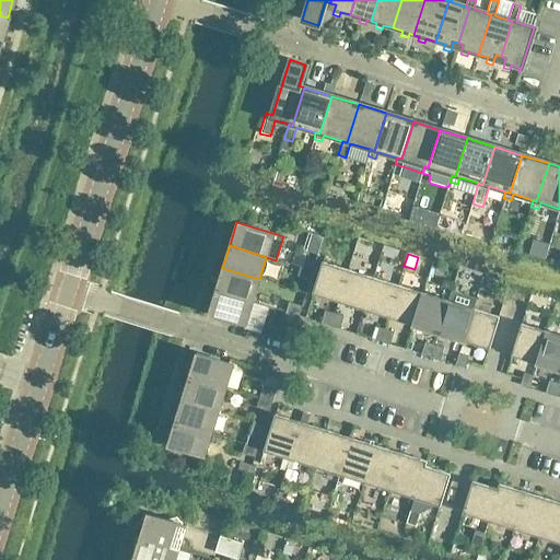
[(313,271),(315,261),(294,255),(291,265),(300,267),(313,271)]
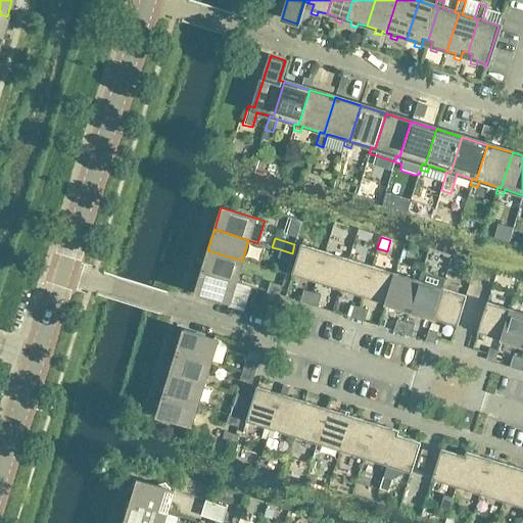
[(316,282),(325,252),(300,245),(291,275),(316,282)]
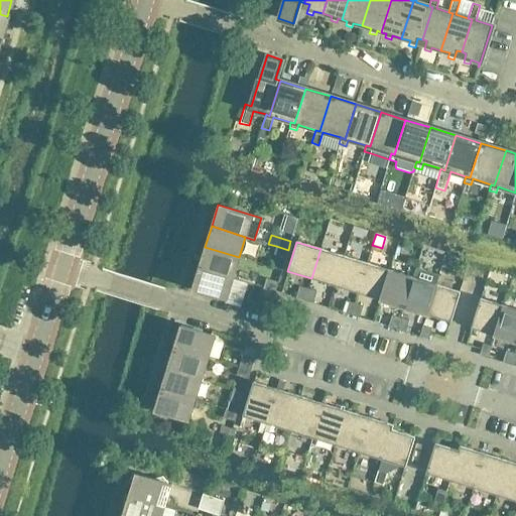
[(285,258),(288,250),(276,246),(273,254),(285,258)]
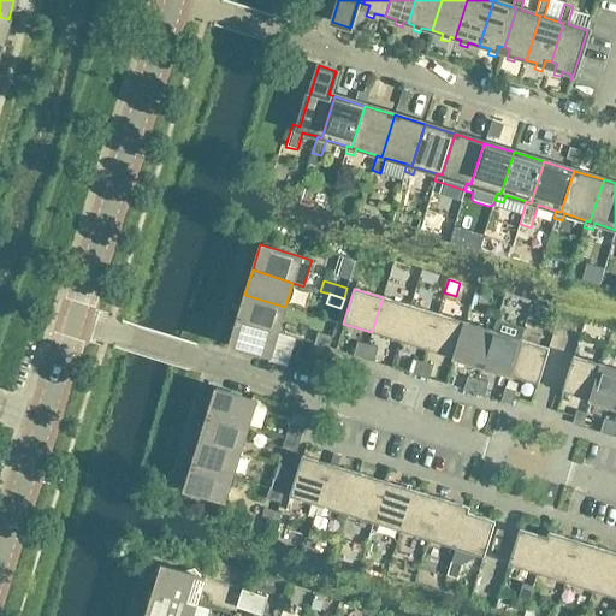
[(277,332),(285,307),(244,295),(237,320),(277,332)]
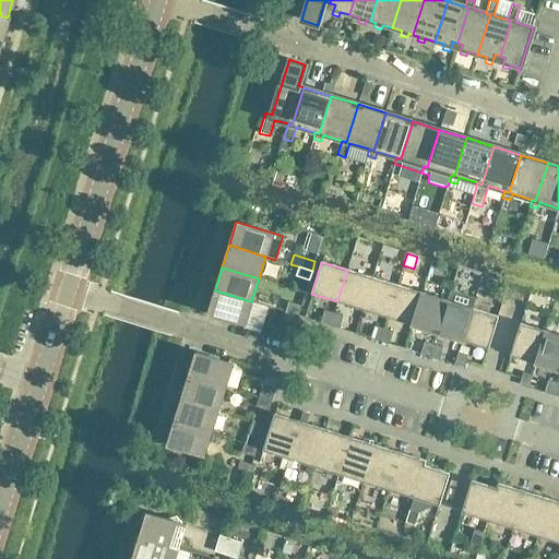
[(361,309),(372,277),(347,270),(337,301),(361,309)]
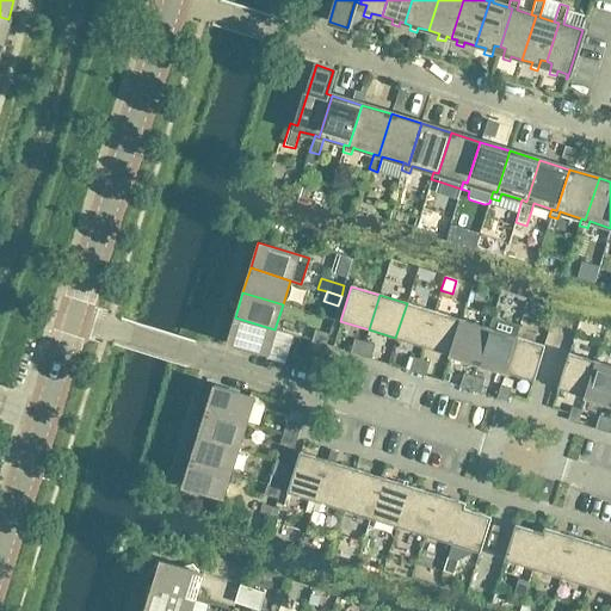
[(423,346),(433,312),(407,303),(395,338),(423,346)]
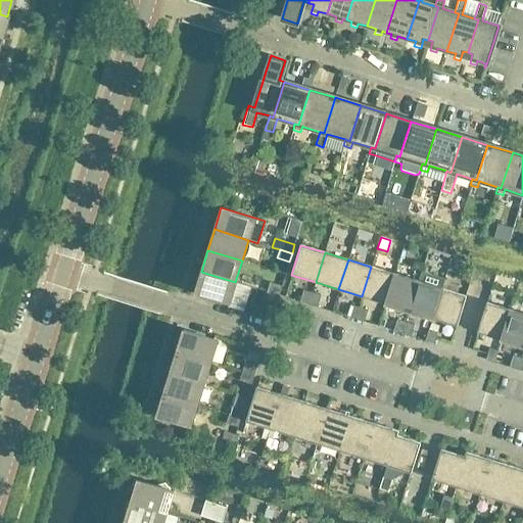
[(385,303),(394,274),(371,267),(362,296),(385,303)]
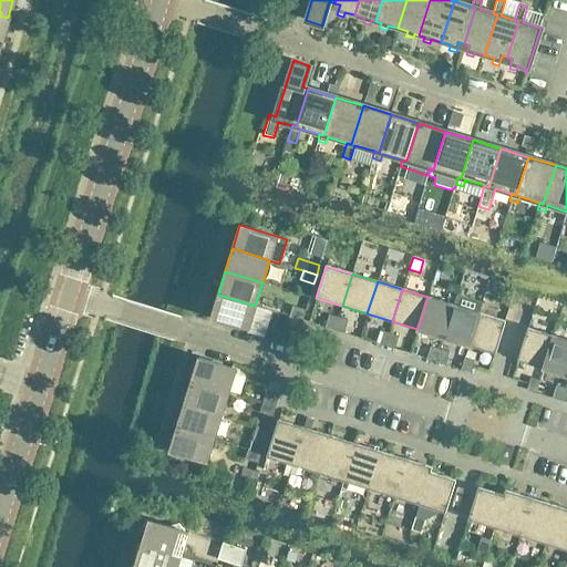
[(248,329),(255,306),(218,295),(210,318),(248,329)]
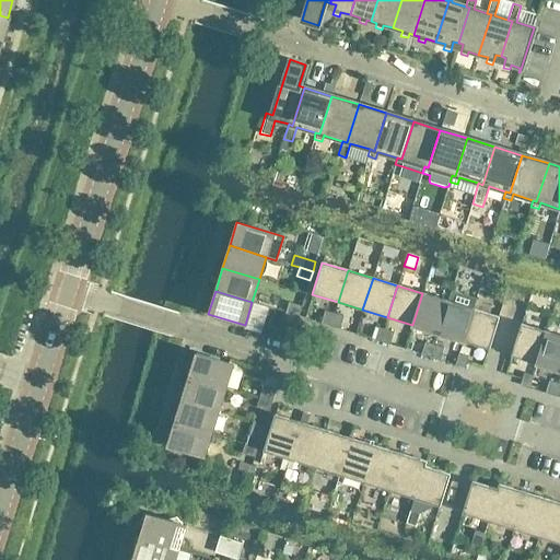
[(438,333),(447,301),(422,293),(412,325),(438,333)]
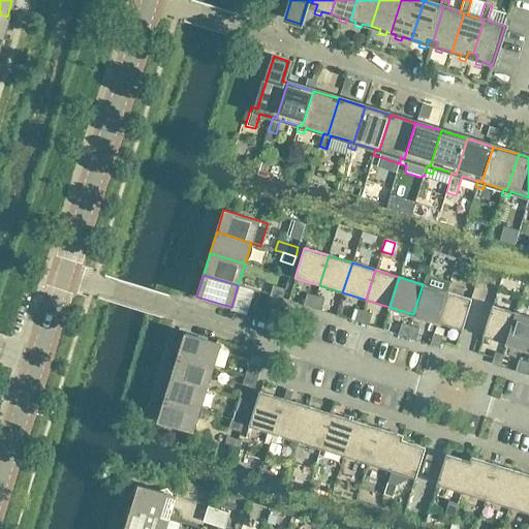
[(437,322),(446,292),(423,284),(413,314),(437,322)]
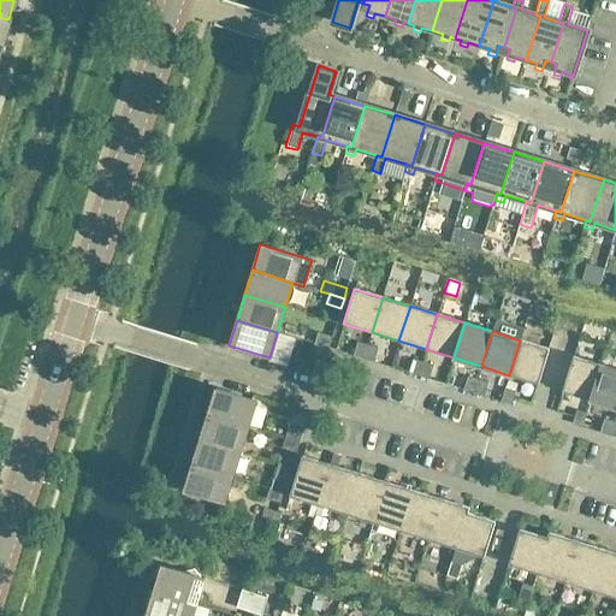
[(329,348),(331,337),(318,333),(314,343),(329,348)]
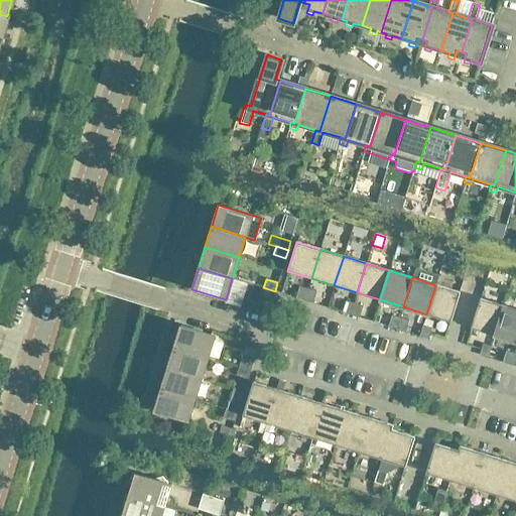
[(450,321),(460,292),(435,285),(426,314),(450,321)]
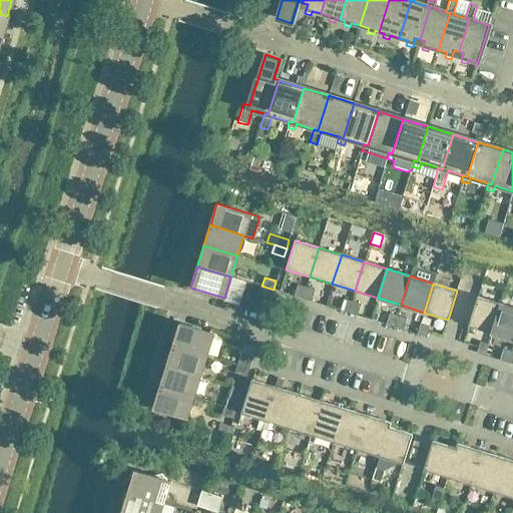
[(302,300),(306,288),(298,285),(294,297),(302,300)]
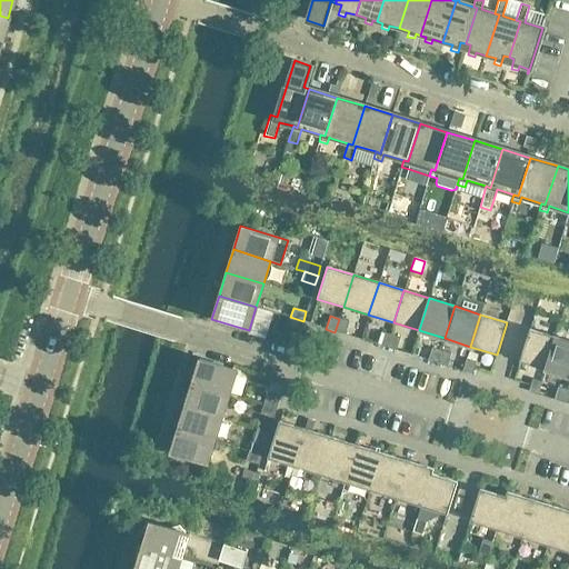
[(300,330),(303,321),(290,317),(287,327),(300,330)]
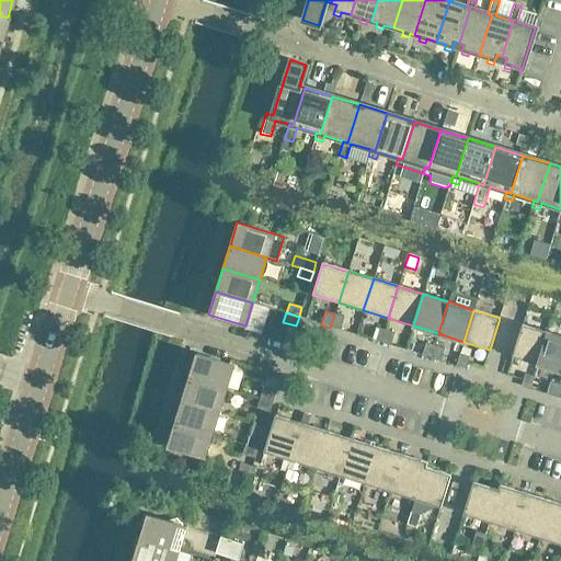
[(340,330),(343,318),(334,315),(330,328),(340,330)]
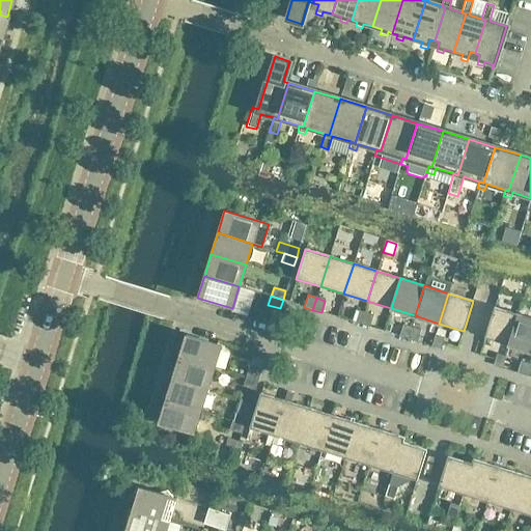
[(508,345),(519,314),(494,307),(484,337),(508,345)]
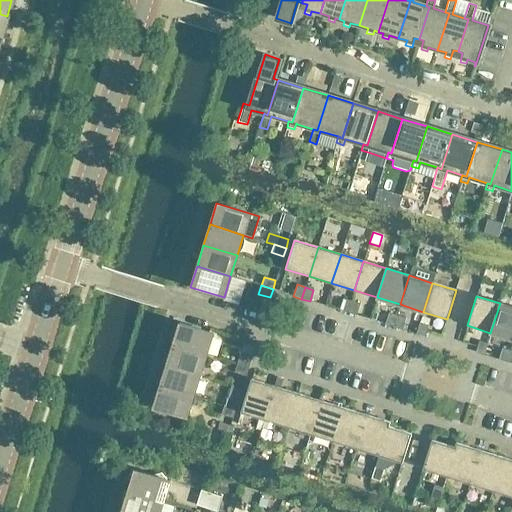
[(347,313),(351,301),(343,299),(339,310),(347,313)]
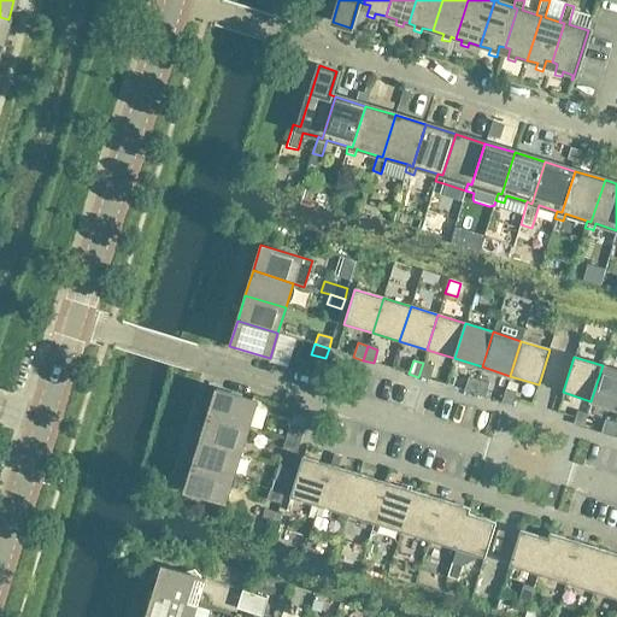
[(429,381),(433,366),(423,363),(418,377),(429,381)]
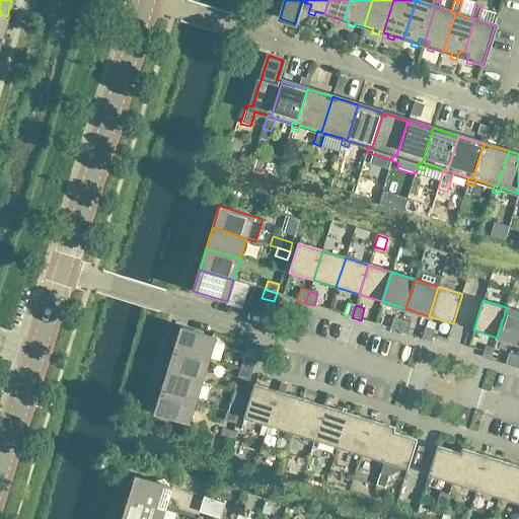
[(518,344),(518,311),(507,307),(497,338),(518,344)]
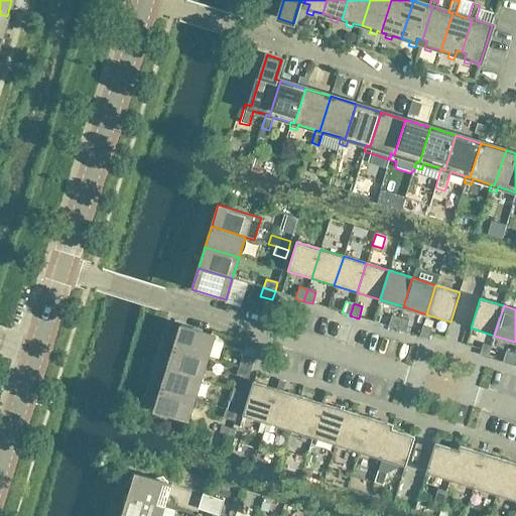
[(396,330),(400,318),(391,315),(388,328),(396,330)]
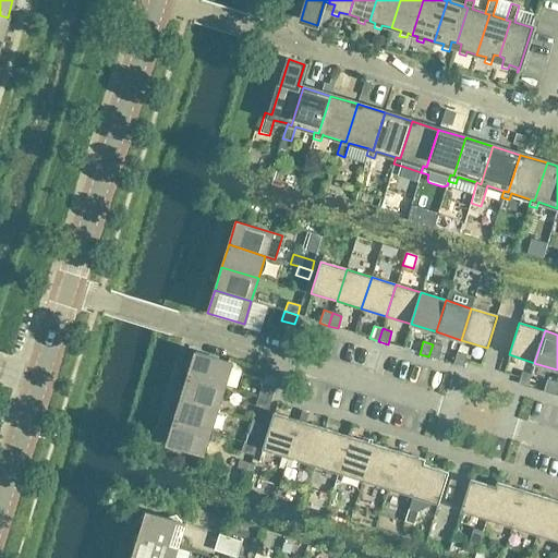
[(437,360),(441,347),(433,344),(428,356),(437,360)]
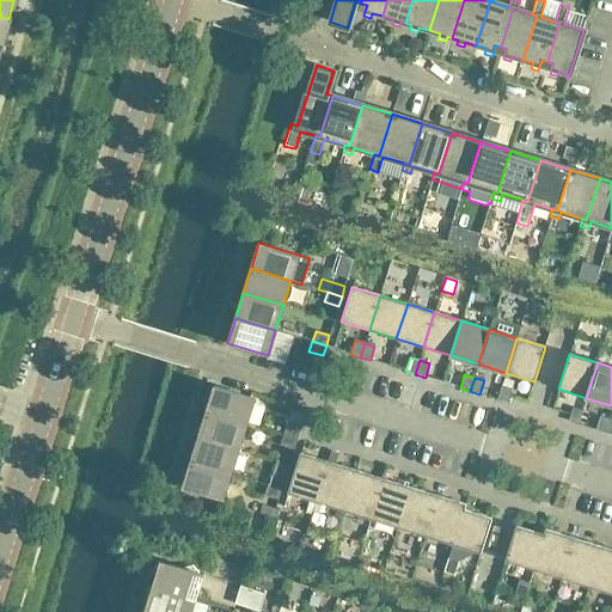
[(507,403),(512,389),(502,386),(497,399),(507,403)]
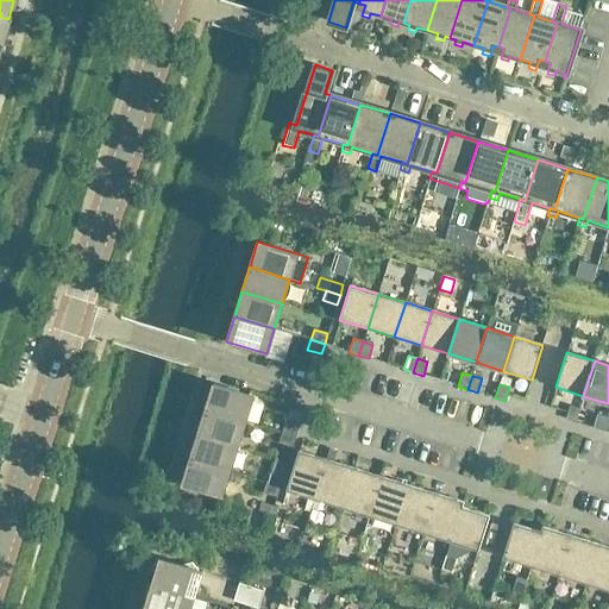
[(245,422),(252,397),(213,385),(205,410),(245,422)]
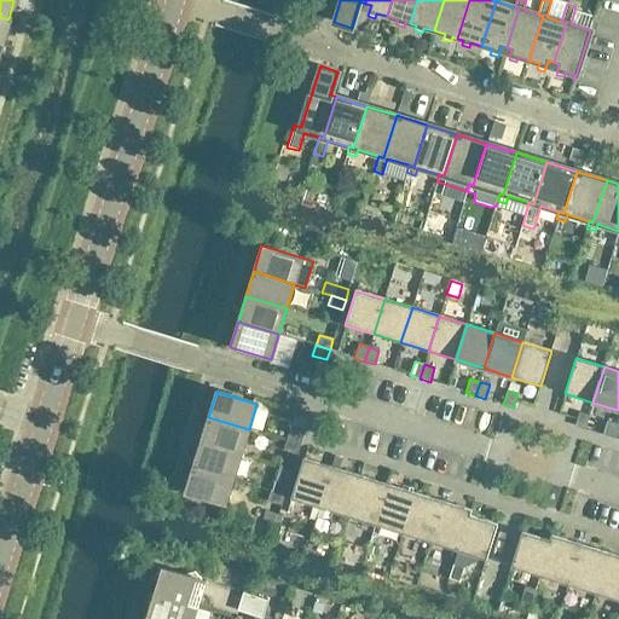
[(585,429),(589,416),(579,412),(574,427),(585,429)]
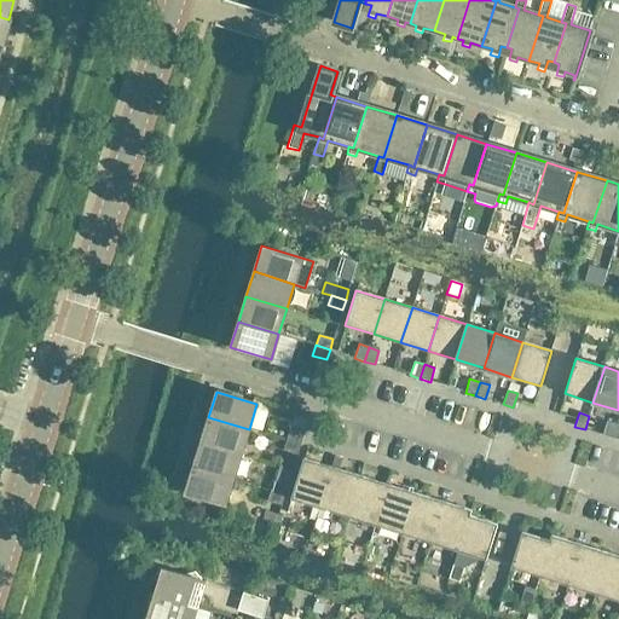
[(241,455),(249,429),(208,417),(201,441),(241,455)]
